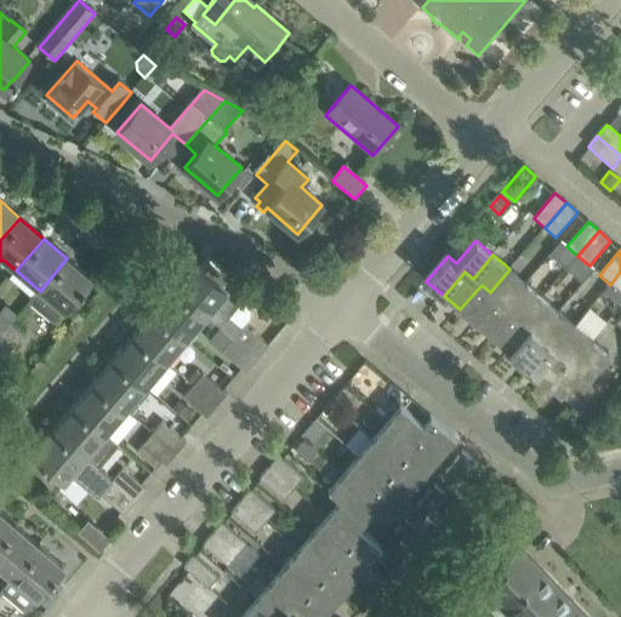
[(29,303),(35,308),(53,324),(91,279),(67,258),(40,291),(29,303)]
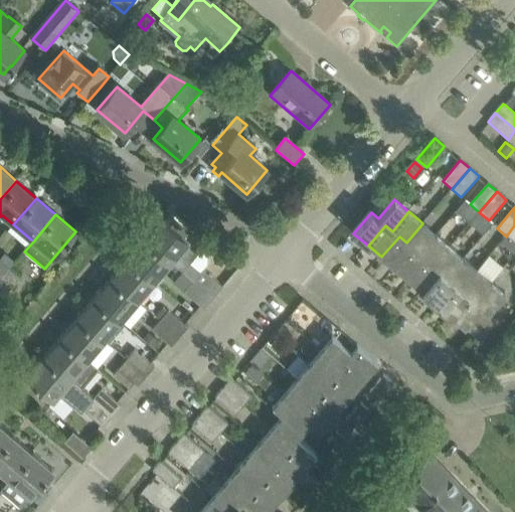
[(214,298),(222,288),(203,271),(201,274),(190,264),(200,252),(187,241),(191,237),(174,222),(170,227),(161,219),(145,238),(172,262),(194,282),(214,298)]
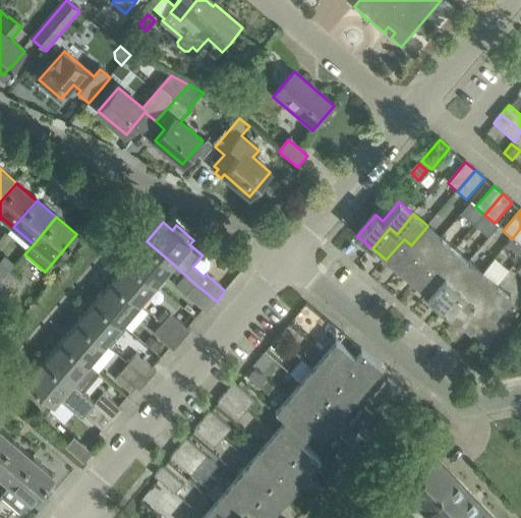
[(442,238),(440,236),(427,226),(411,245),(404,239),(386,260),(400,273),(418,250),(425,256),(442,238)]
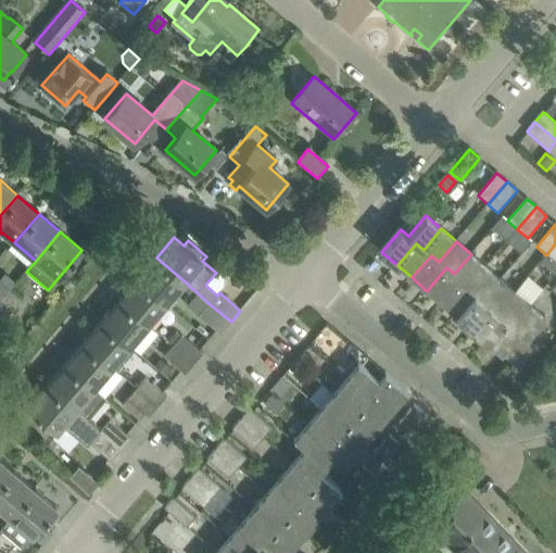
[(555,262),(555,243),(546,255),(555,262)]
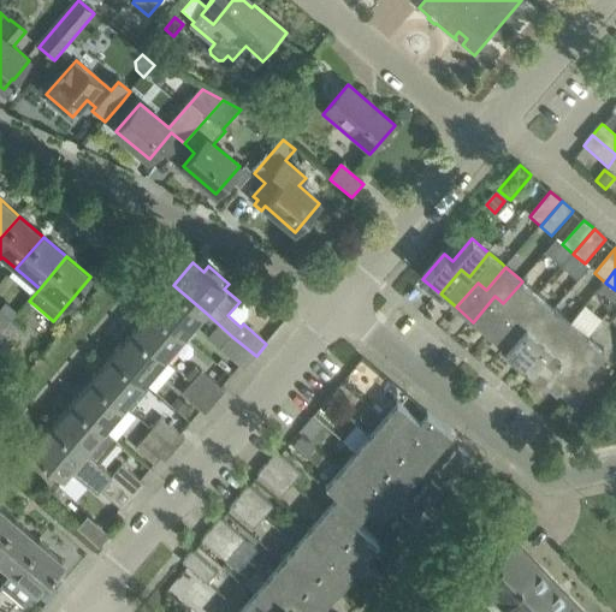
[(517,318),(538,295),(522,281),(503,303),(495,296),(473,322),(489,336),(510,310),(517,318)]
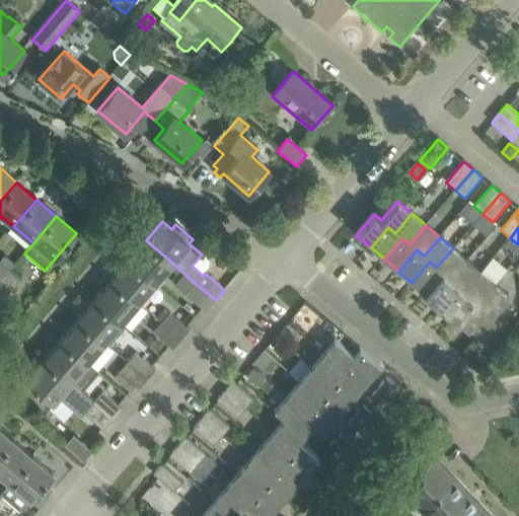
[(156,284),(173,264),(146,240),(129,261),(156,284)]
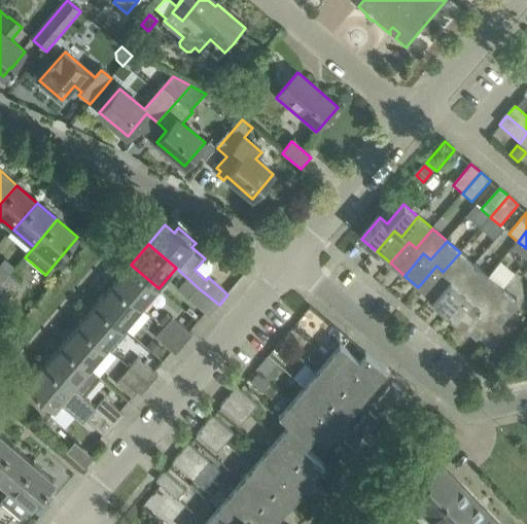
[(473,265),(460,252),(443,272),(436,266),(418,287),(432,299),(450,278),(457,284),(473,265)]
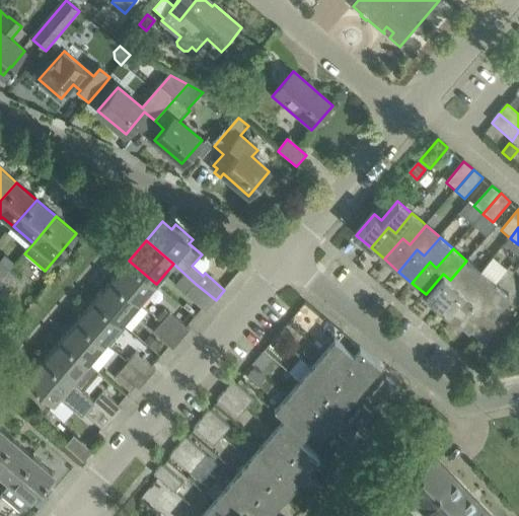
[(139,304),(156,284),(129,261),(113,281),(139,304)]
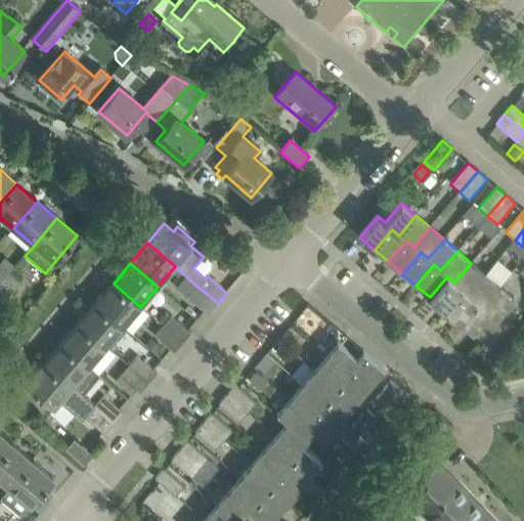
[(485,275),(474,265),(471,263),(454,283),(447,276),(430,297),(444,309),(462,289),(469,294),(485,275)]
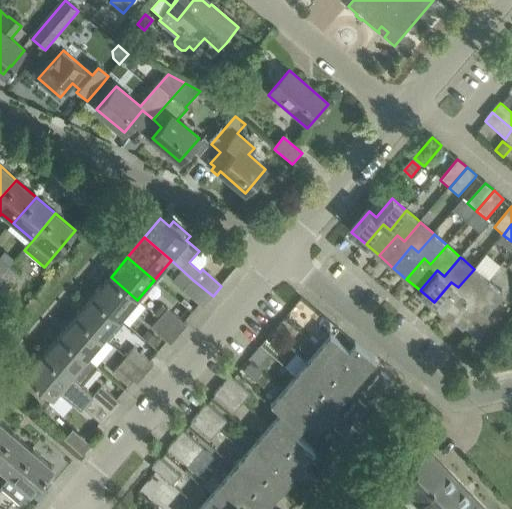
[(0,278),(9,268),(0,259),(0,278)]
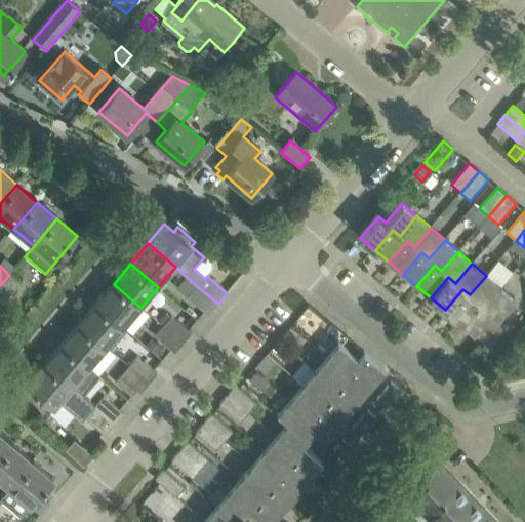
[(0,285),(0,300),(4,304),(21,284),(9,275),(0,285)]
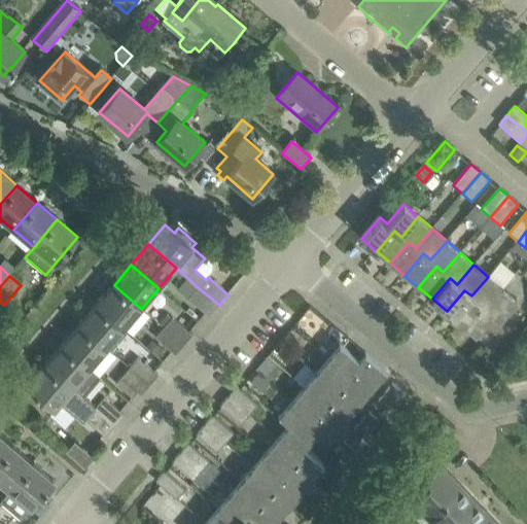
[(502,289),(492,280),(488,277),(471,295),(464,290),(447,311),(461,323),(478,304),(485,310),(502,289)]
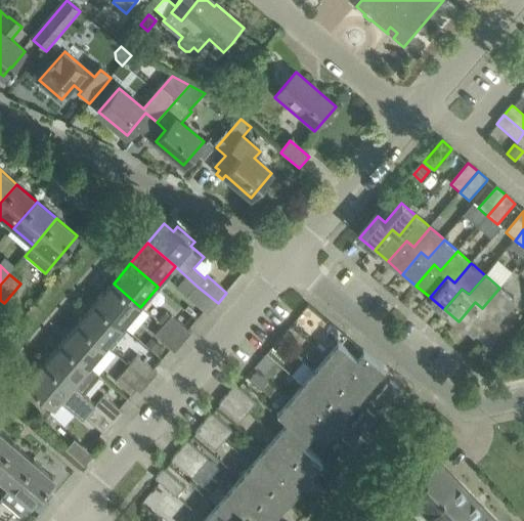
[(123,328),(140,307),(114,284),(96,304),(123,328)]
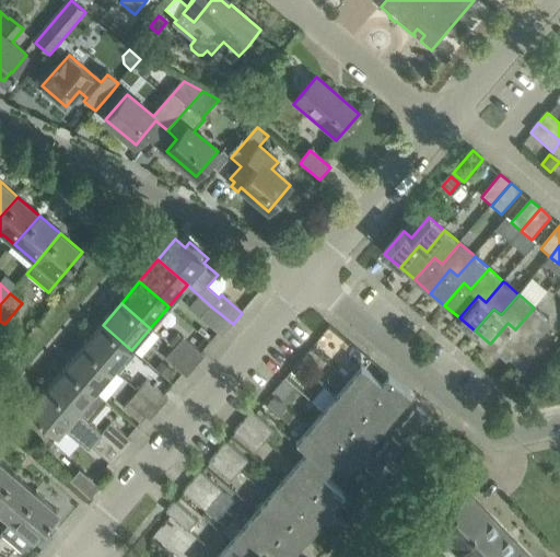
[(222,337),(233,324),(211,306),(200,318),(222,337)]
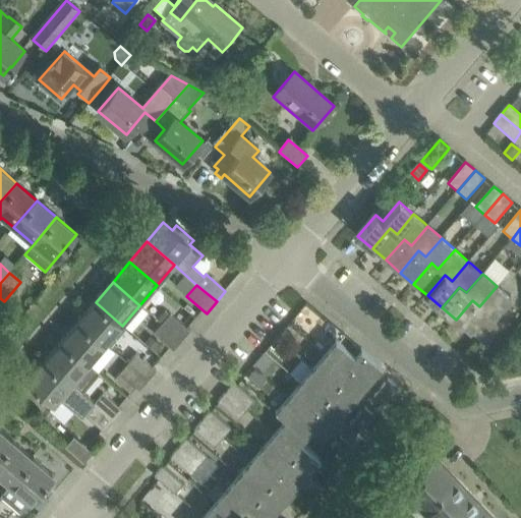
[(512,298),(502,290),(497,286),(479,306),(472,300),(456,320),(484,344),(502,324),(495,319),(512,298)]
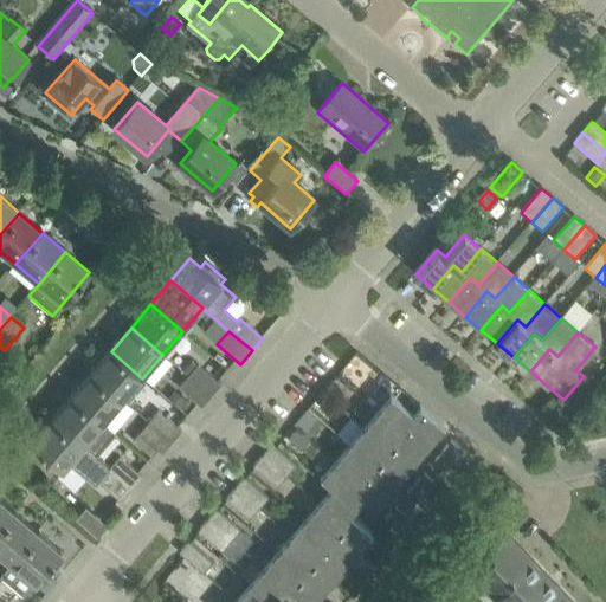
[(123,401),(142,379),(111,351),(91,374),(123,401)]
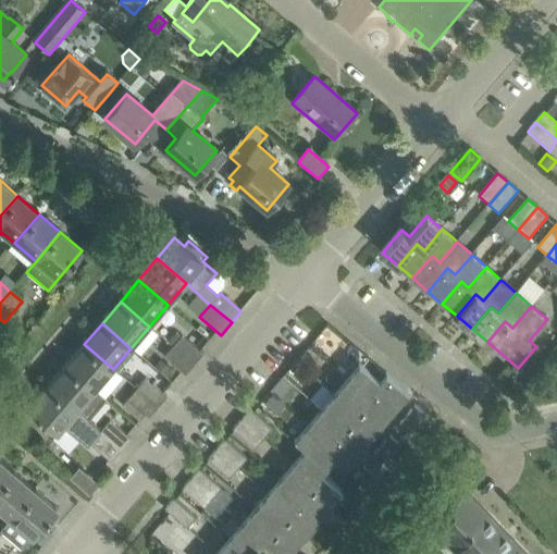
[(203,355),(187,341),(183,337),(175,346),(196,364),(203,355)]
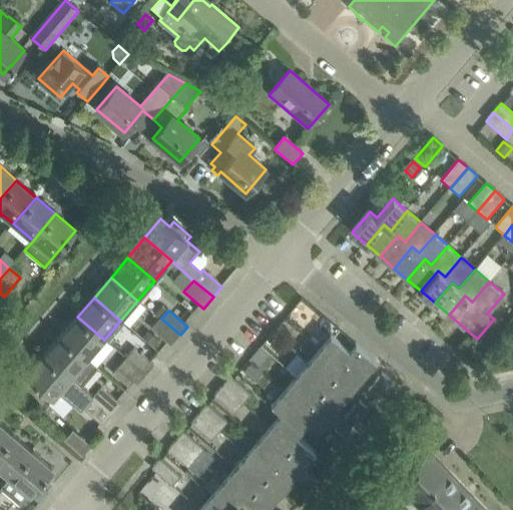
[(87,360),(104,340),(77,317),(60,337),(87,360)]
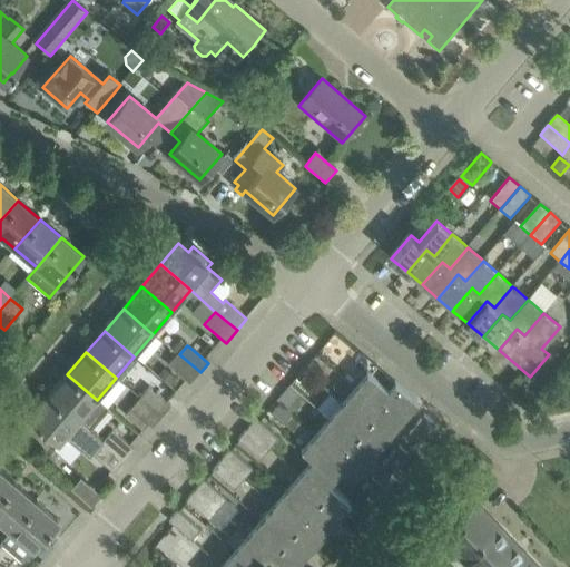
[(190,384),(200,372),(179,354),(168,367),(190,384)]
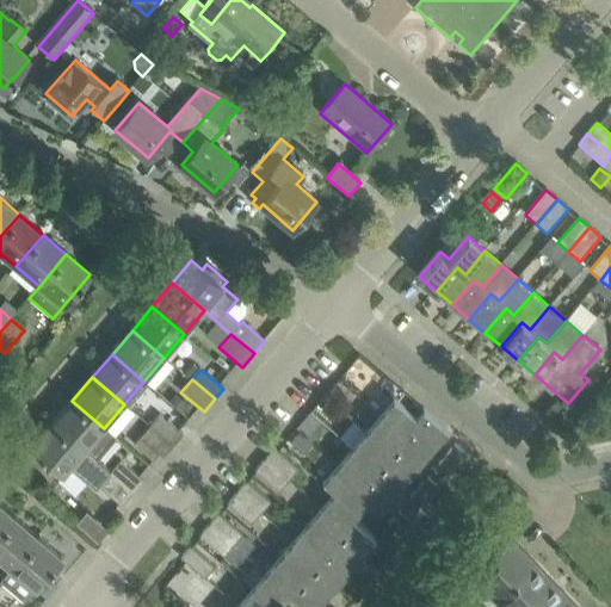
[(177,395),(170,402),(181,413),(187,404),(177,395)]
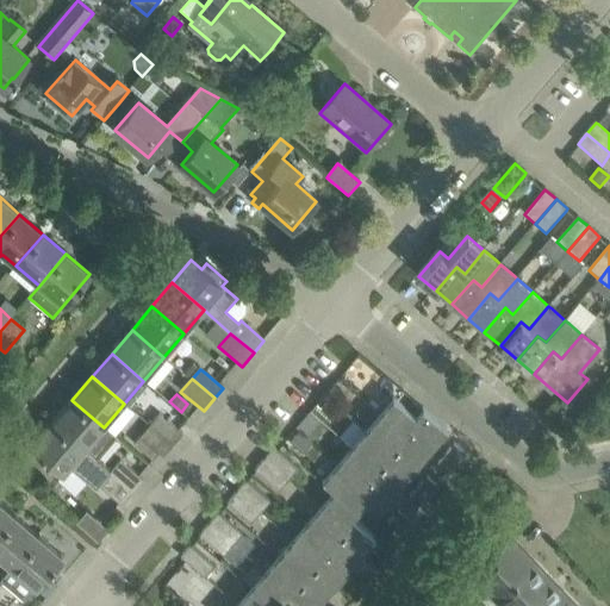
[(448,431),(423,410),(416,418),(393,399),(378,417),(402,437),(409,429),(433,449),(448,431)]
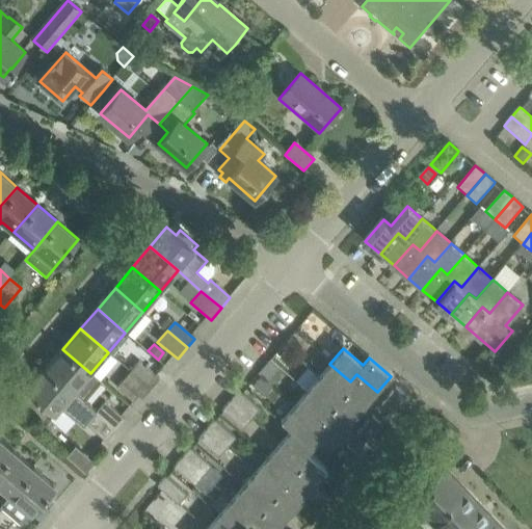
[(102,384),(90,373),(62,349),(45,370),(73,394),(84,404),(102,384)]
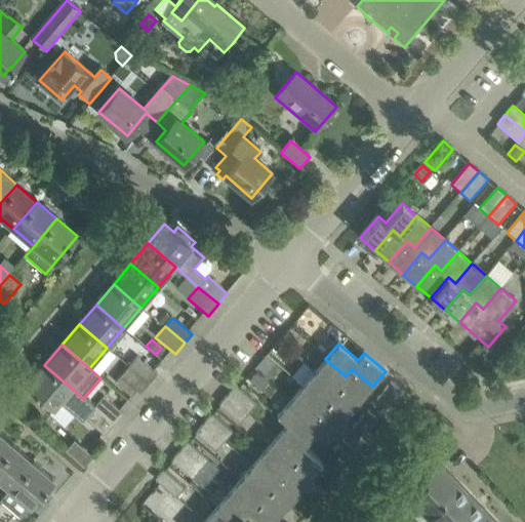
[(157,374),(142,361),(137,358),(129,367),(150,384),(157,374)]
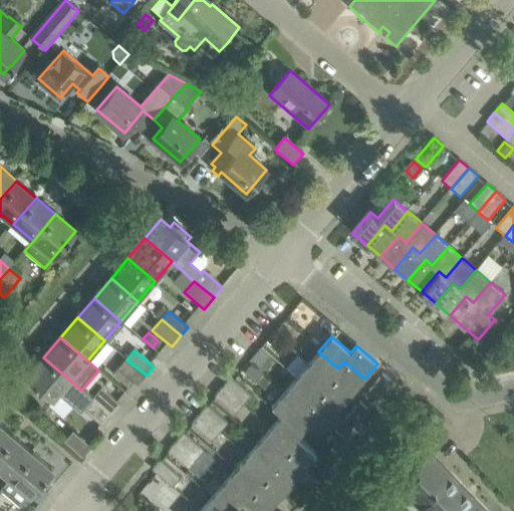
[(352,393),(364,378),(344,361),(338,368),(318,351),(306,365),(326,382),(332,375),(352,393)]
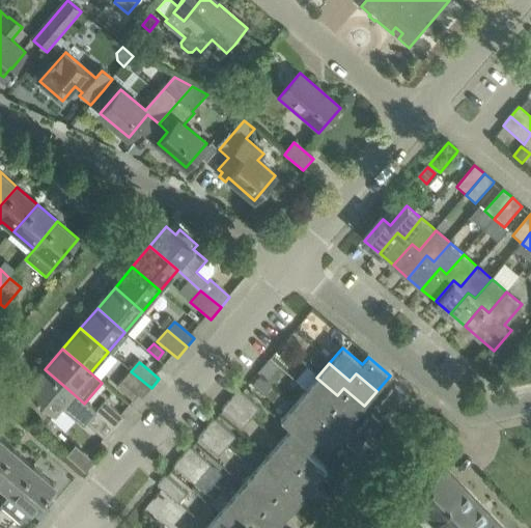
[(131,371),(124,366),(115,376),(122,382),(117,388),(134,403),(139,396),(142,398),(151,388),(131,371)]
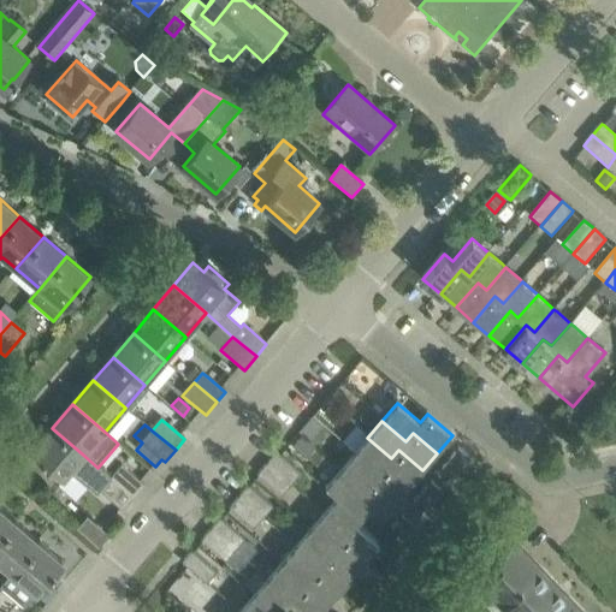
[(84,456),(52,428),(31,451),(64,479),(70,473),(96,495),(100,492),(124,511),(136,497),(112,477),(111,479),(98,468),(84,456)]
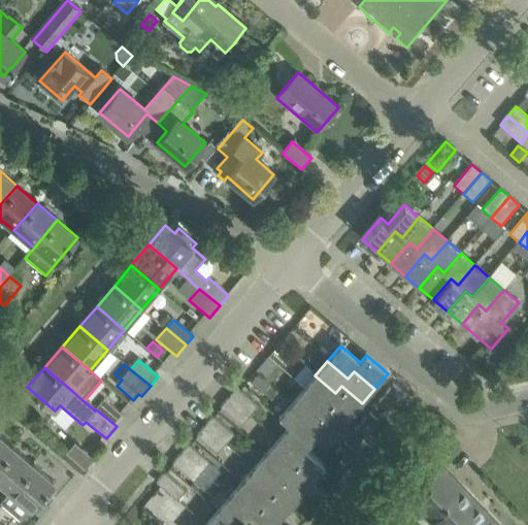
[(260,375),(252,385),(263,395),(271,386),(260,375)]
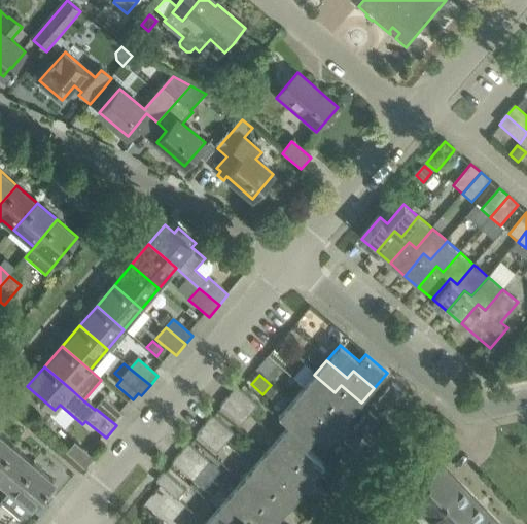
[(349,417),(361,403),(341,385),(335,392),(314,375),(302,389),(323,407),(328,399),(349,417)]
